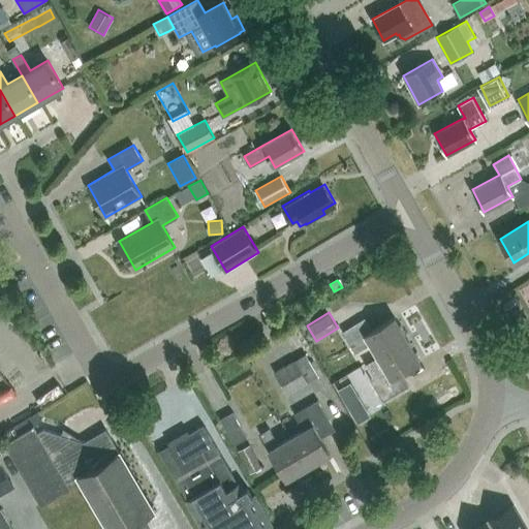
[(377,356),(407,339),(394,317),(372,331),(364,318),(342,332),(354,353),(370,344),(377,356)]
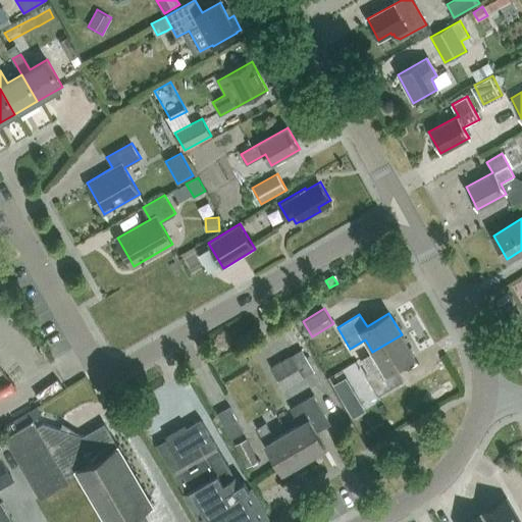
[(414,356),(402,334),(372,352),(380,364),(365,373),(378,396),(403,381),(395,367),(414,356)]
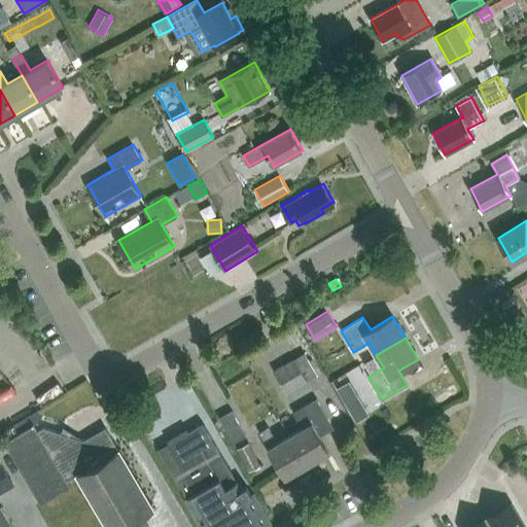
[(307,381),(293,358),(274,371),(287,393),(307,381)]
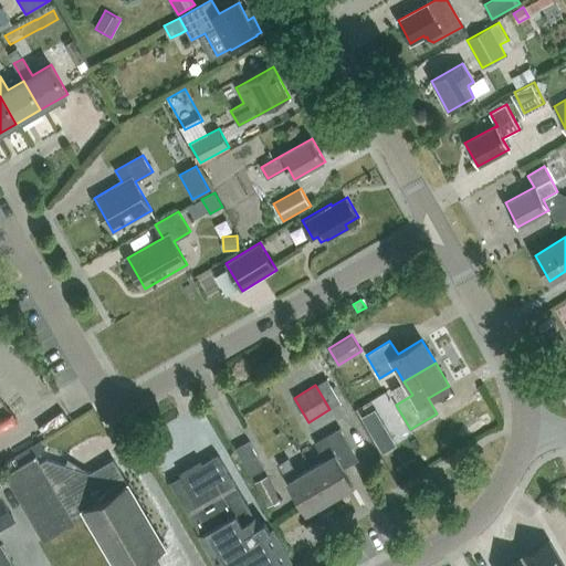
[(384,423),(370,431),(379,447),(392,438),(385,426),(384,423)]
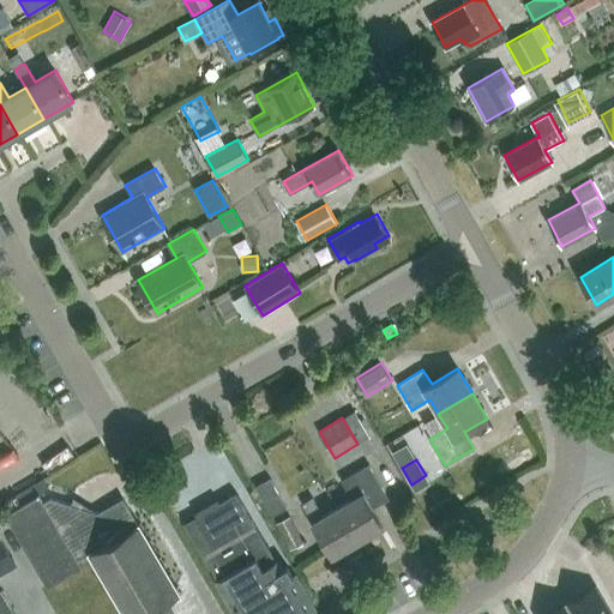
[(353,499),(338,507),(357,541),(383,527),(369,504),(386,493),(369,464),(342,480),(353,499)]
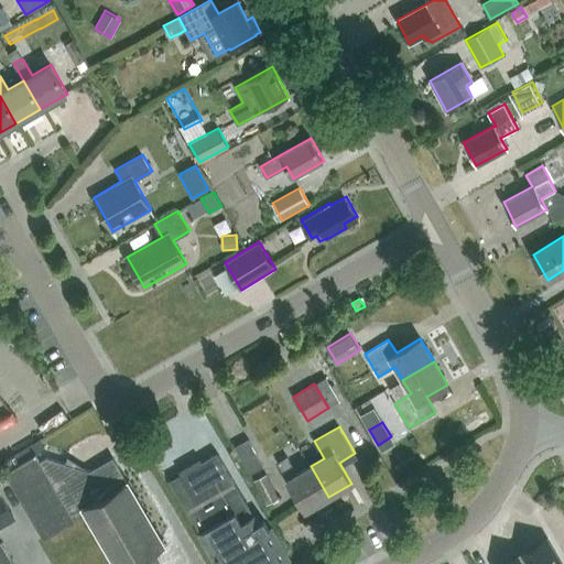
[(21,461),(6,469),(7,472),(17,489),(45,537),(75,519),(73,513),(85,507),(94,521),(90,523),(91,525),(95,523),(102,538),(99,539),(100,541),(104,539),(111,553),(109,555),(109,556),(112,555),(117,563),(158,563),(160,563),(154,552),(164,546),(167,544),(166,543),(163,544),(155,531),(158,529),(156,527),(154,529),(145,514),(149,513),(148,511),(144,513),(137,499),(140,497),(139,496),(136,497),(127,481),(128,480),(114,457),(98,466),(91,470),(47,457),(42,461),(38,454),(36,452),(44,447),(40,438),(17,453),(21,461)]
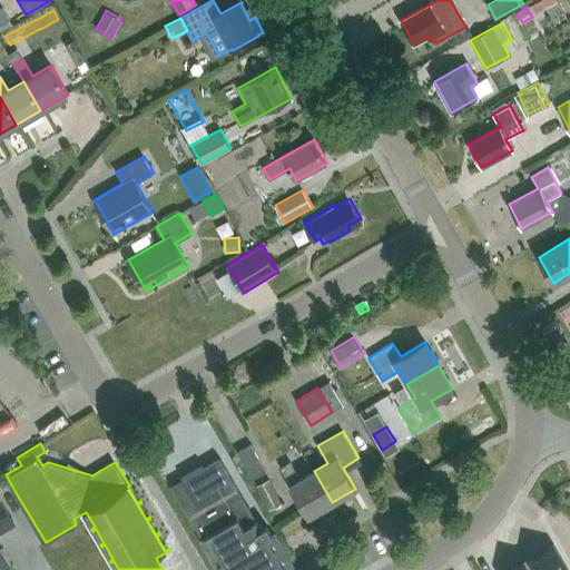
[(237,452),(253,479),(266,471),(251,444),(237,452)]
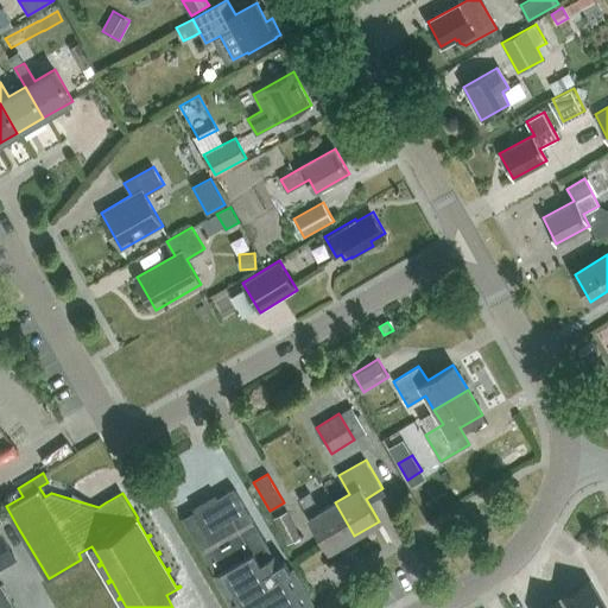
[(234,487),(182,518),(235,607),(299,607),(304,606),(295,590),(284,572),(290,570),(284,559),(279,563),(234,487)]
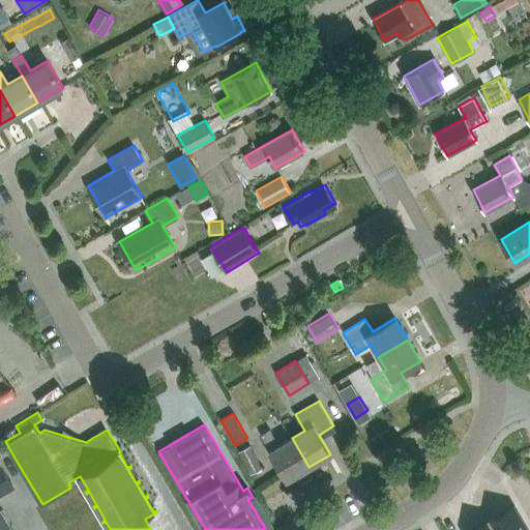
[(308,467),(292,438),(280,445),(270,430),(261,435),(270,450),(287,479),(308,467)]
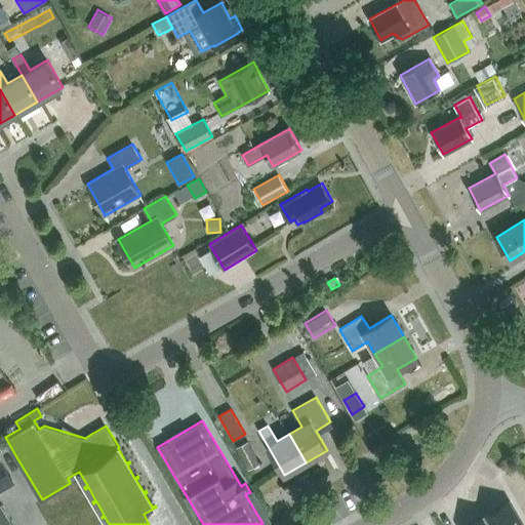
[(248,469),(259,462),(247,441),(236,447),(248,469)]
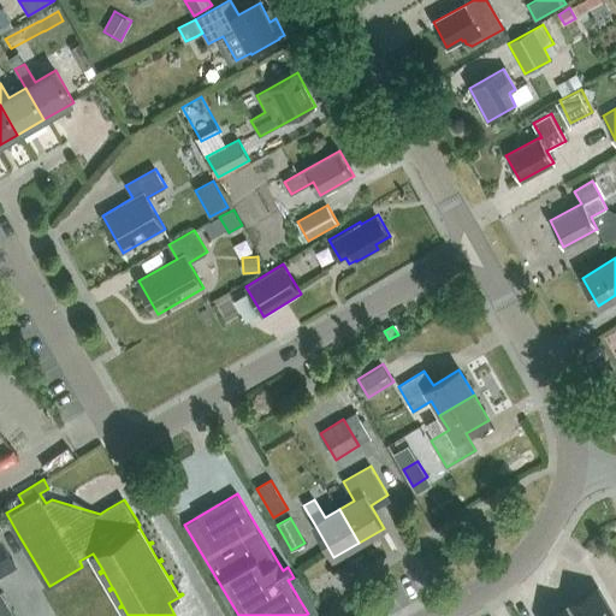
[(0,575),(18,566),(0,534),(0,575)]
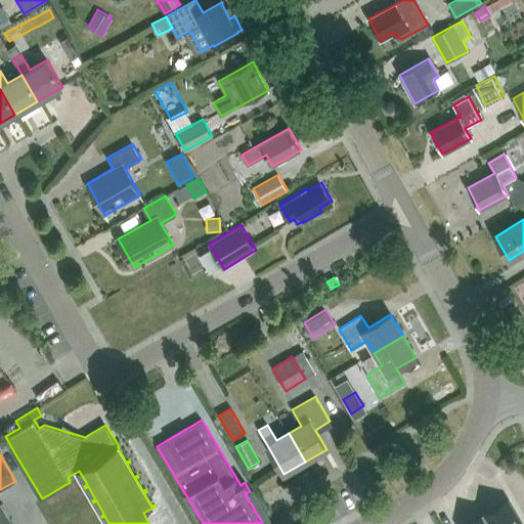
[(522,523),(509,498),(483,513),(489,523),(522,523)]
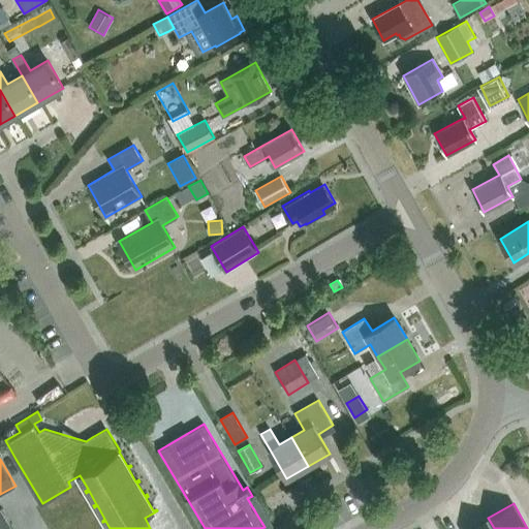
[(0,528),(12,528),(1,508),(0,508),(0,528)]
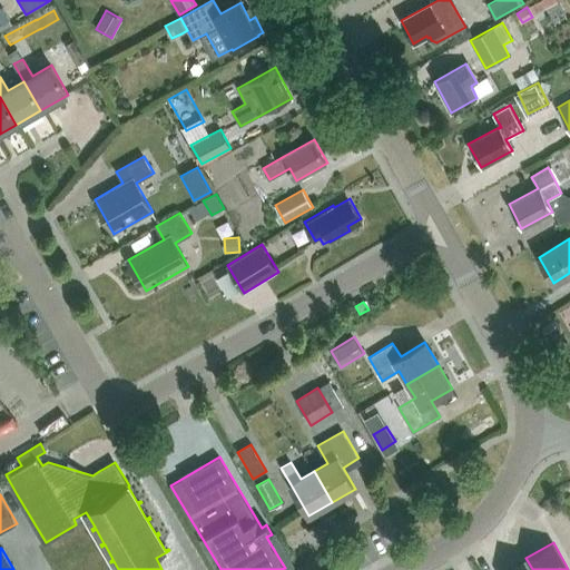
[(532,569),(526,558),(505,569),(532,569)]
